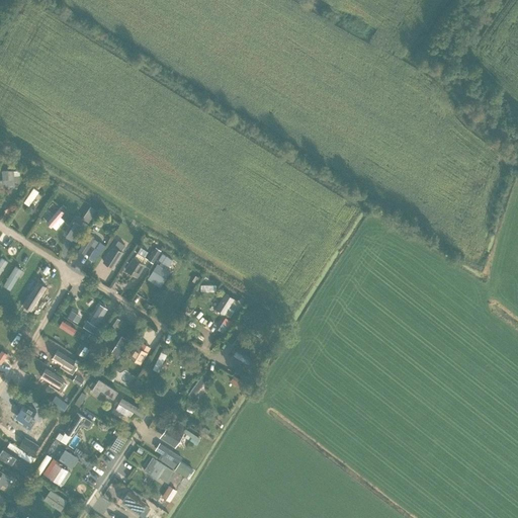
[(8,173),(8,172),(3,172),(3,180),(0,180),(0,188),(4,188),(4,190),(10,189),(10,188),(15,187),(14,173),(8,173)]
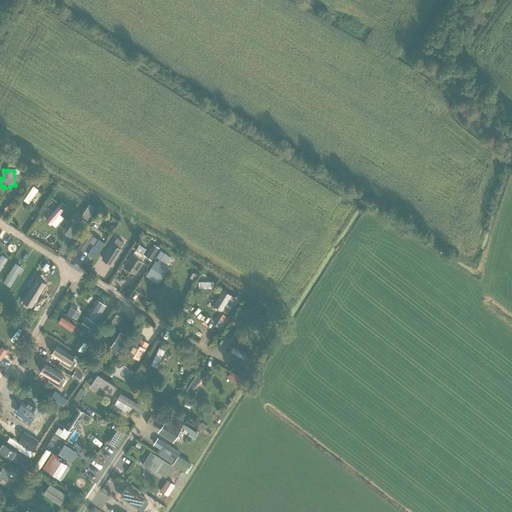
[(35,182),(23,198),(29,203),(41,186),(35,182)]
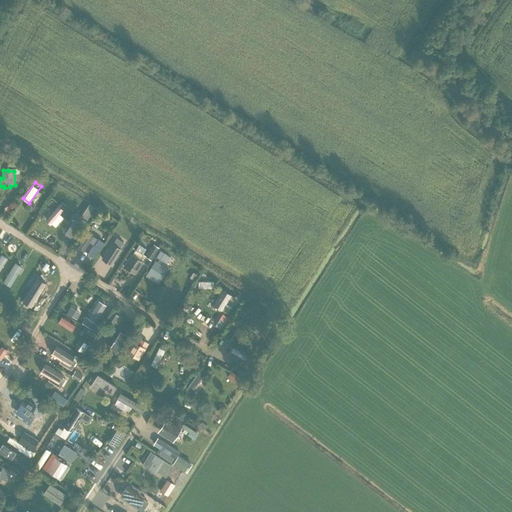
[(60,203),(46,218),(52,223),(65,208),(60,203)]
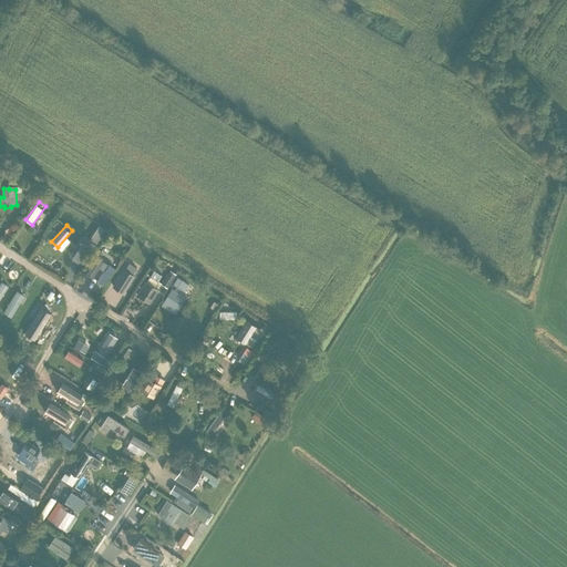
[(95,246),(84,238),(72,257),(84,265),(95,246)]
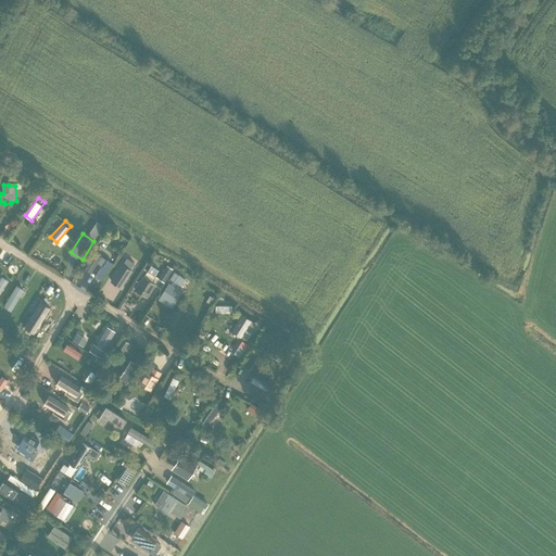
[(102,264),(96,275),(103,279),(114,261),(111,257),(112,254),(103,249),(101,253),(97,250),(86,267),(92,272),(99,262),(102,264)]
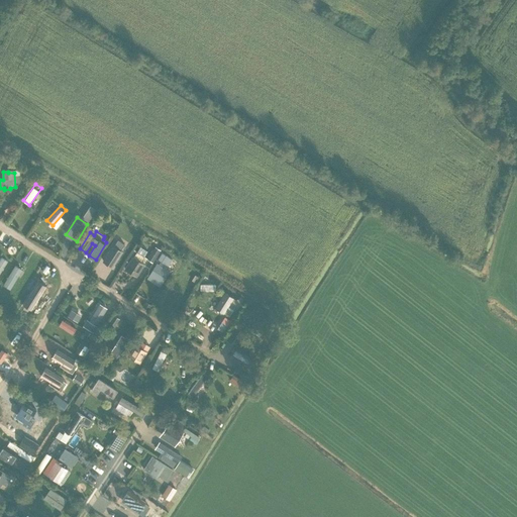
[(103,261),(111,267),(121,251),(120,250),(124,244),(117,239),(113,246),(113,245),(103,261)]
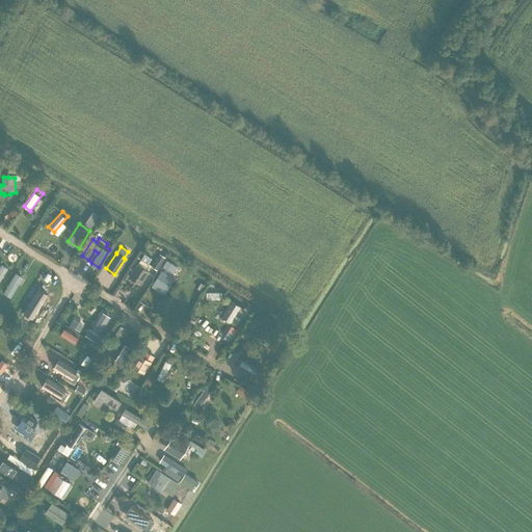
[(164,257),(159,254),(151,266),(157,270),(164,257)]
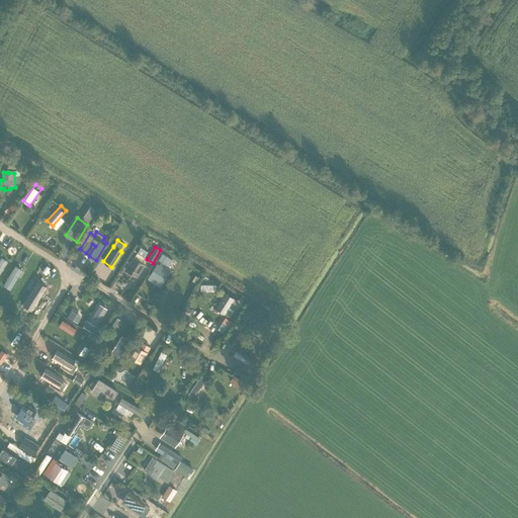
[(133,258),(125,269),(137,276),(144,264),(141,263),(145,257),(137,252),(134,258),(133,258)]
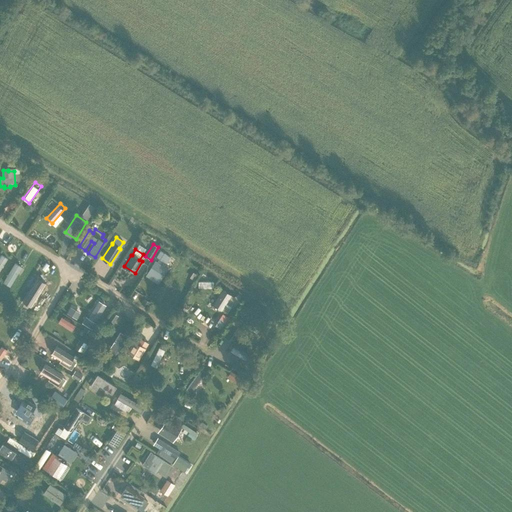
[(165,255),(158,251),(153,258),(155,259),(145,275),(158,284),(168,268),(160,263),(165,255)]
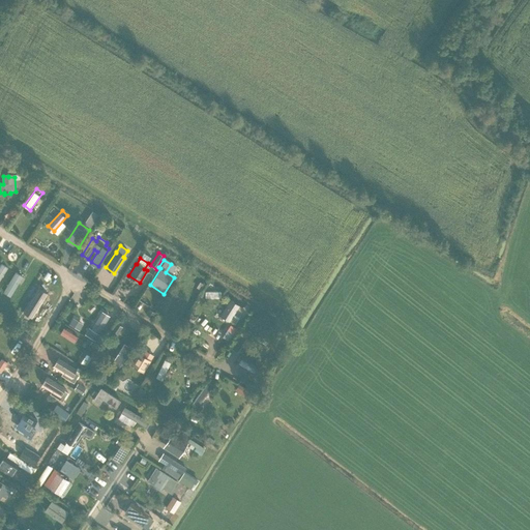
[(189,272),(184,295),(189,296),(195,273),(189,272)]
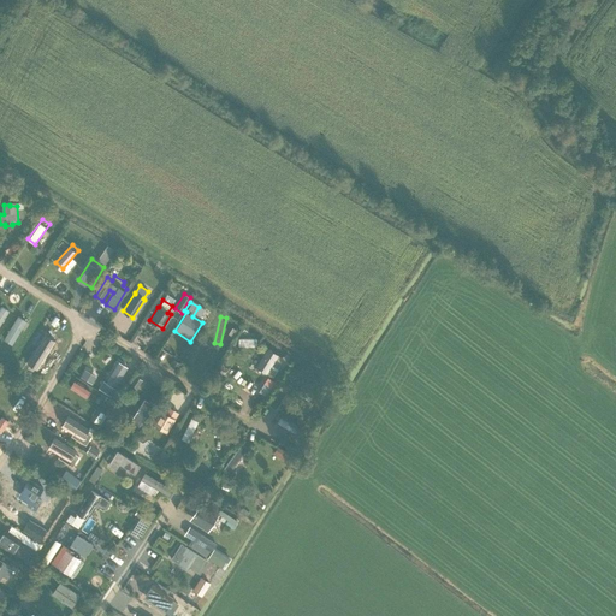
[(59,331),(49,325),(30,354),(40,360),(59,331)]
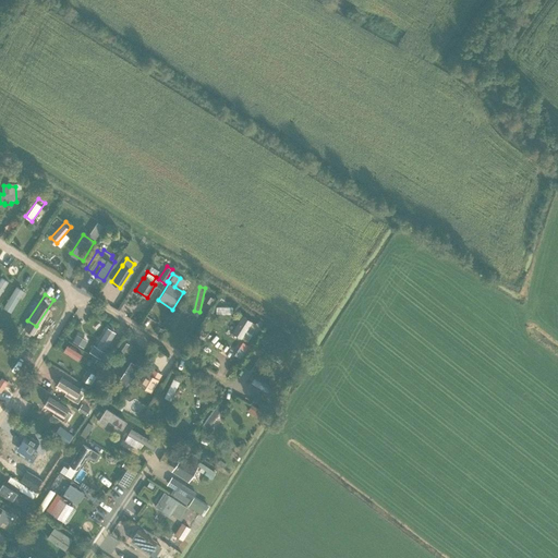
[(230,303),(215,303),(215,313),(231,312),(230,303)]
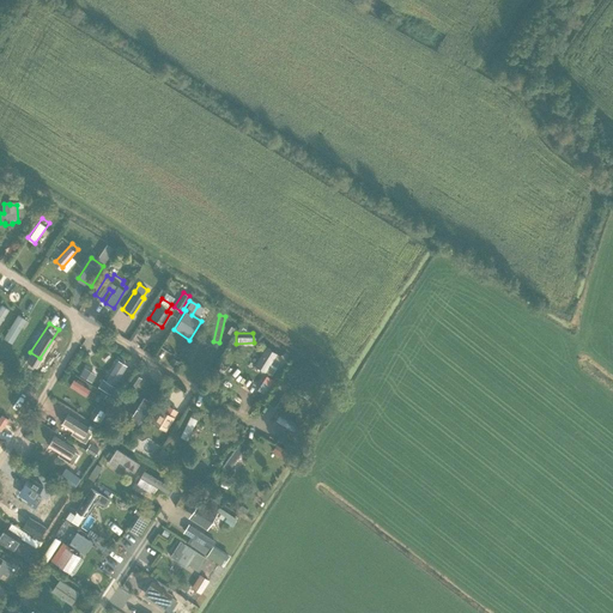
[(277,353),(266,346),(254,365),(265,372),(277,353)]
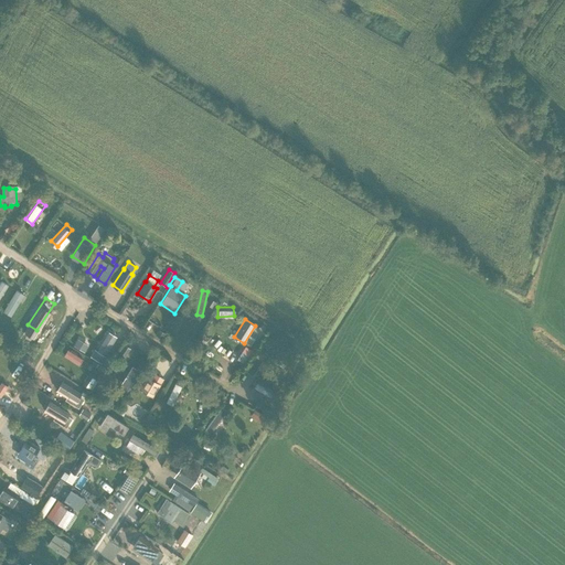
[(95,350),(89,356),(99,363),(116,337),(109,332),(97,351),(95,350)]
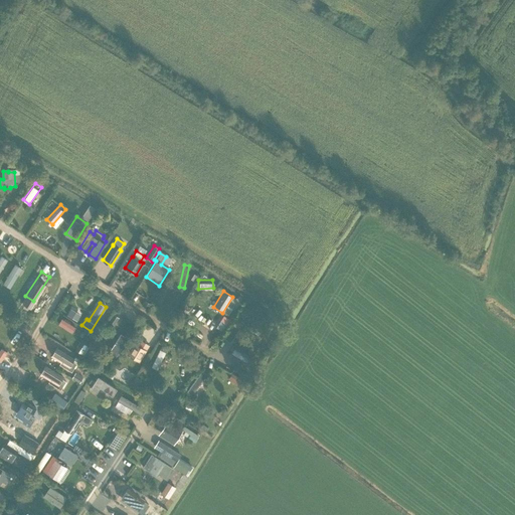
[(69,306),(66,311),(79,320),(82,315),(69,306)]
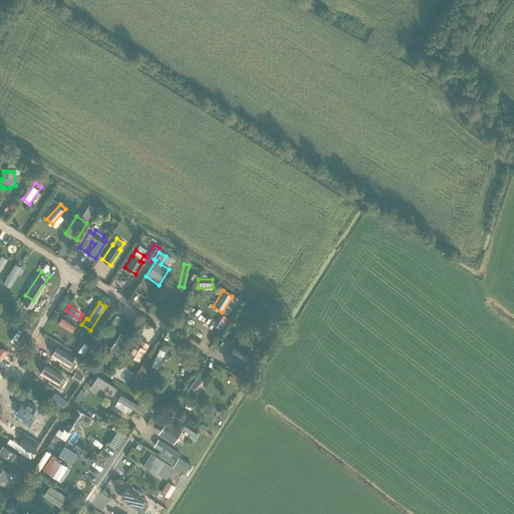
[(61,316),(58,321),(73,331),(76,325),(61,316)]
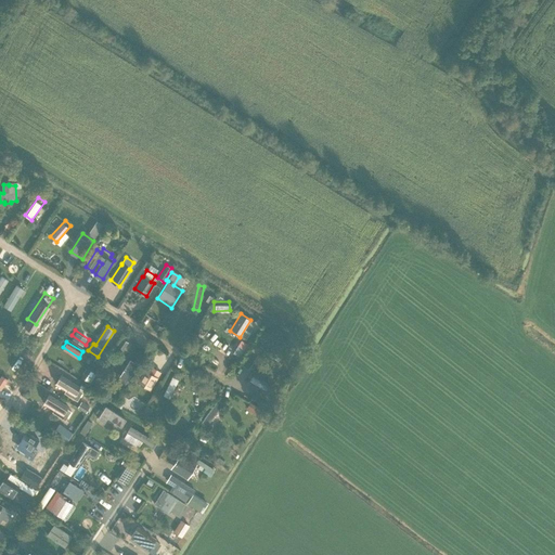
[(245,363),(252,366),(260,352),(254,348),(245,363)]
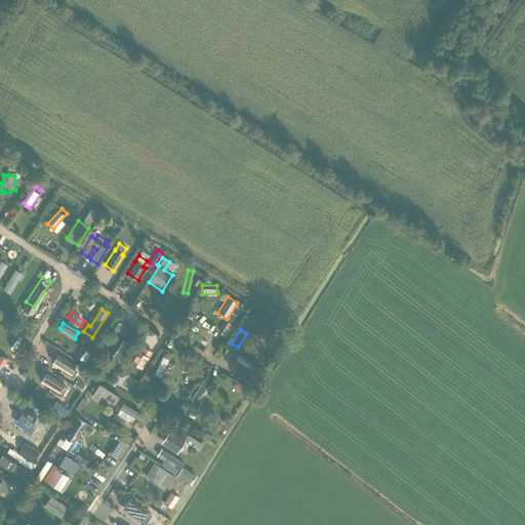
[(153,351),(144,346),(140,351),(136,349),(129,361),(142,368),(153,351)]
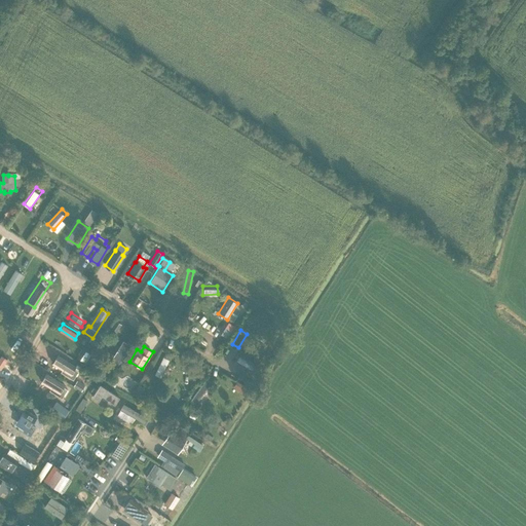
[(77,358),(83,362),(88,352),(82,349),(77,358)]
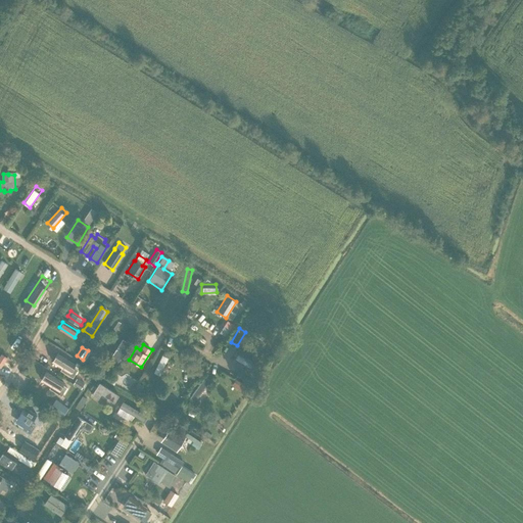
[(57,353),(52,362),(67,371),(65,373),(73,377),(78,369),(74,366),(75,365),(57,353)]
